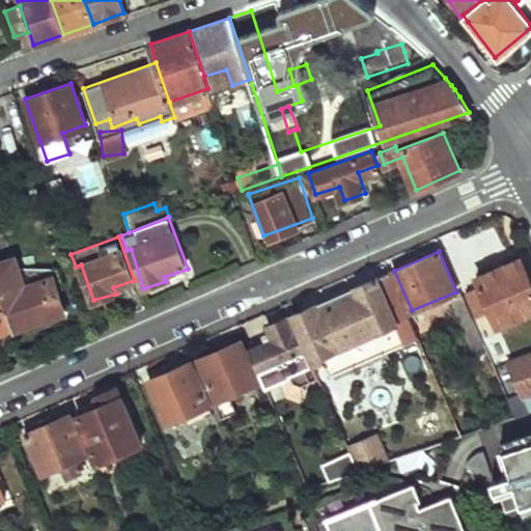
[(530,308),(530,278),(522,257),(478,276),(481,285),(467,291),(477,315),(492,310),(497,324),(530,308)]
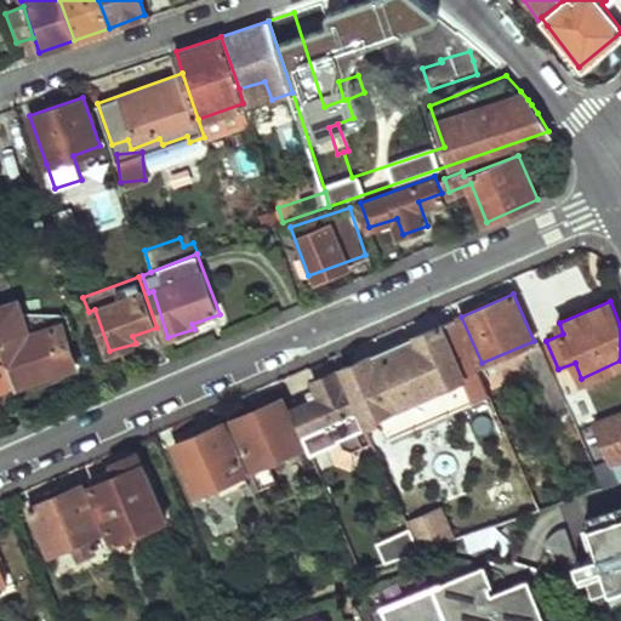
[(16,302),(0,307),(0,336),(17,386),(73,365),(57,324),(28,334),(16,302)]
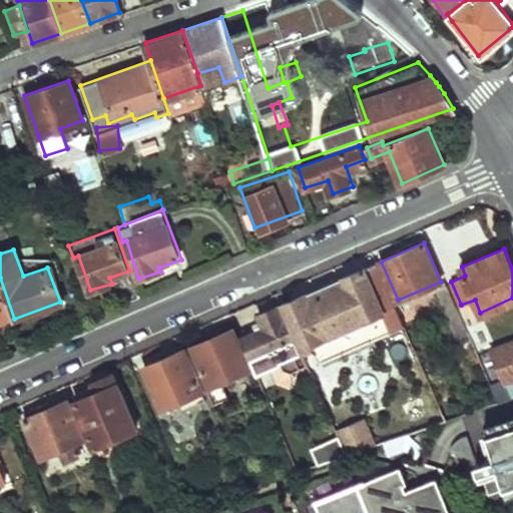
[(406,327),(378,263),(344,278),(347,283),(312,298),(309,294),(282,305),(282,306),(304,353),(318,347),(316,342),(361,324),(363,329),(368,327),(373,340),(406,327)]
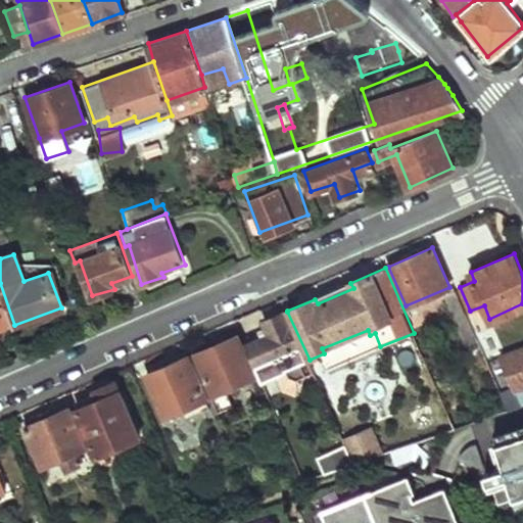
[(0,330),(14,325),(0,283),(0,330)]
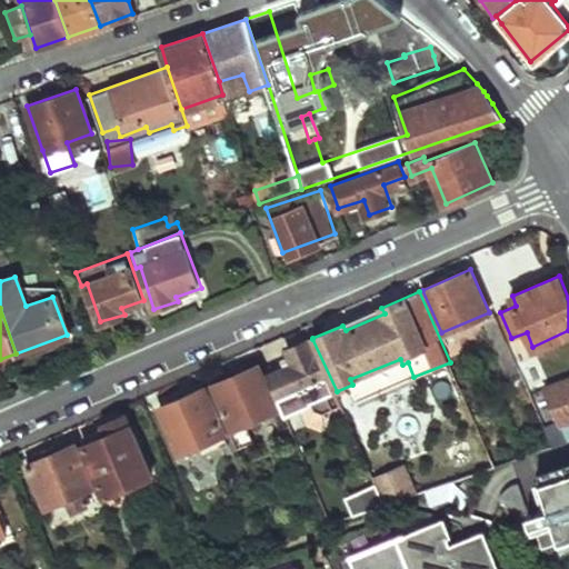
[(508,375),(519,369),(498,321),(487,327),(497,348),(498,348),(500,352),(498,353),(508,375)]
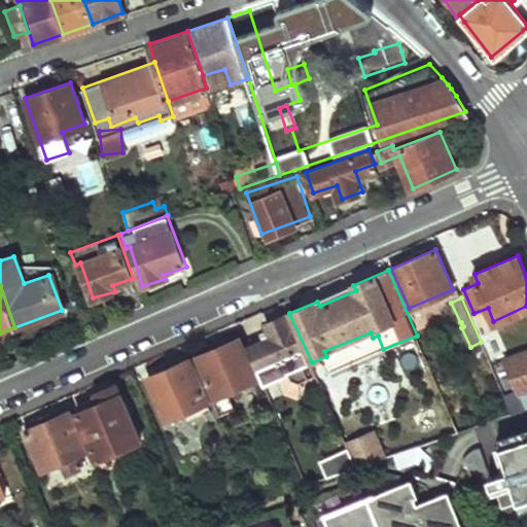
[(312,362),(289,314),(287,314),(267,322),(273,336),(250,346),(259,367),(257,369),(265,385),(286,377),(290,386),(317,374),(312,362)]
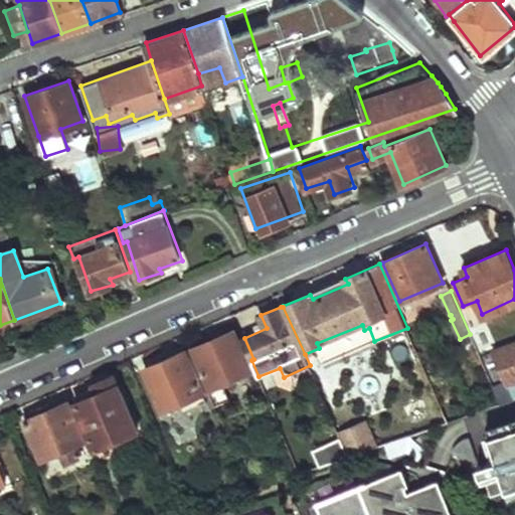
[(319,348),(325,362),(374,341),(369,328),(364,330),(362,325),(317,343),(319,348)]
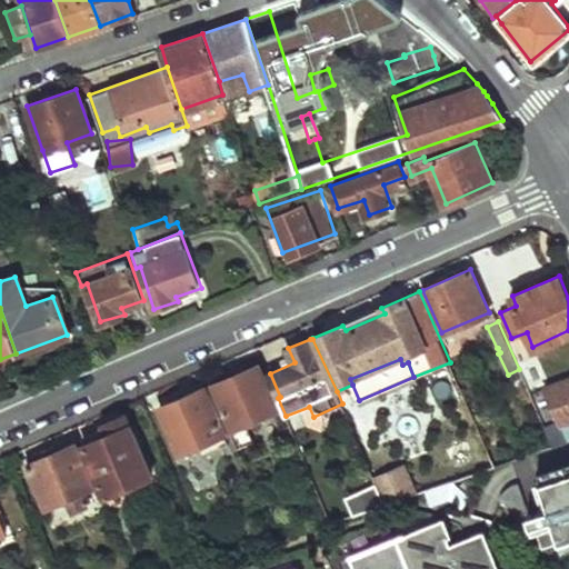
[(279,409),(259,365),(215,385),(233,429),(279,409)]
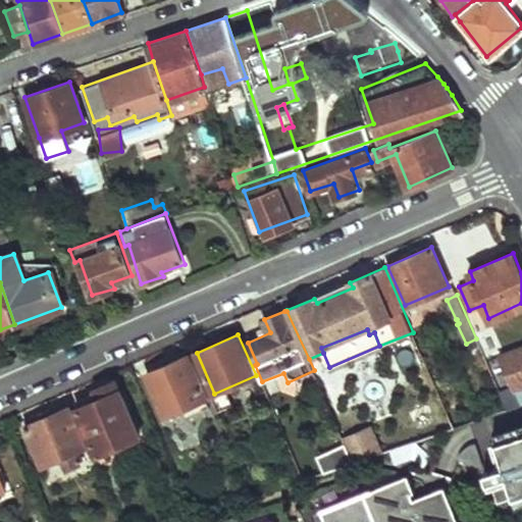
[(521,349),(502,357),(516,389),(502,395),(508,411),(521,406),(521,349)]
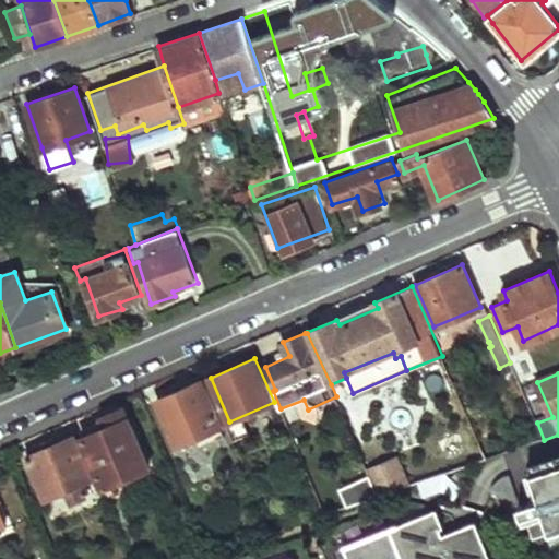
[(222,425),(203,381),(159,401),(178,444),(195,436),(216,427),(222,425)]
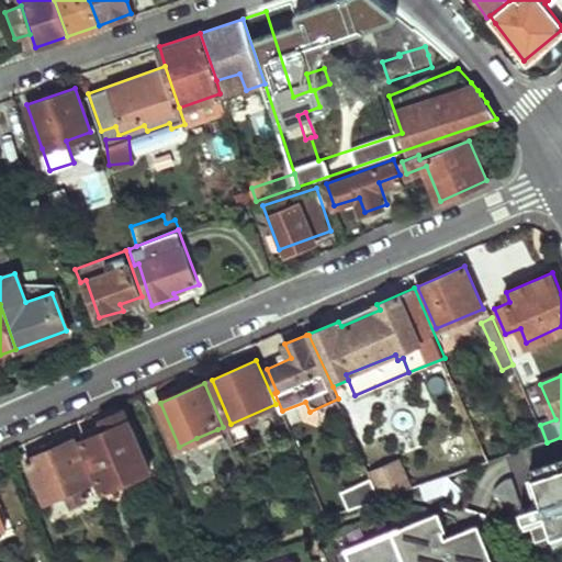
[(149,469),(123,411),(104,419),(109,429),(83,441),(104,489),(149,469)]
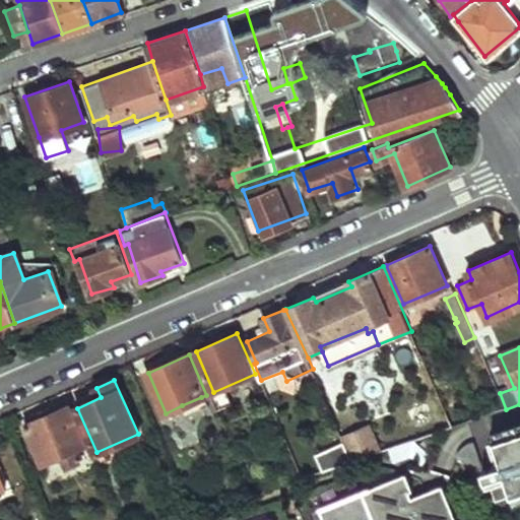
[(217,408),(210,393),(206,395),(201,397),(205,405),(208,412),(217,408)]
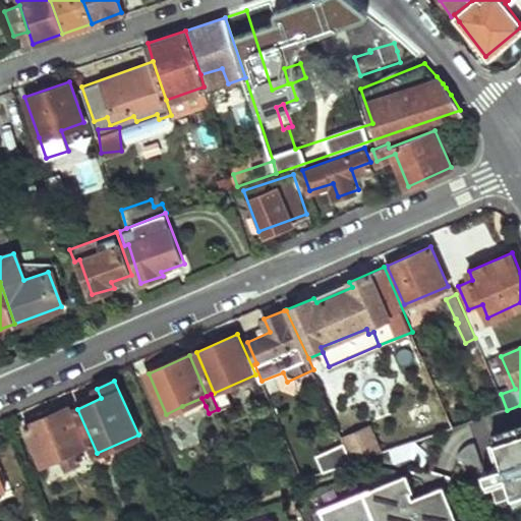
[(201,398),(182,406),(186,415),(206,406),(201,398)]
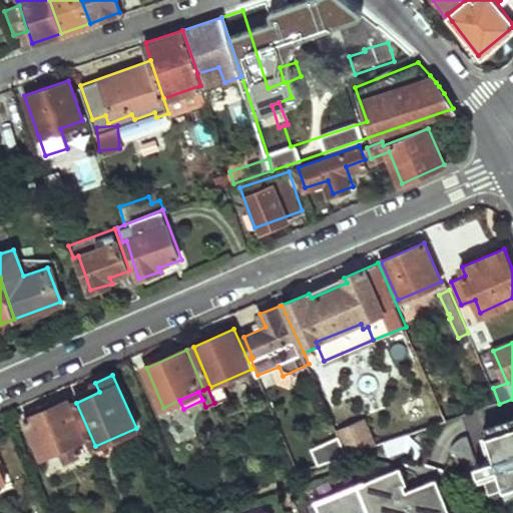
[(81,440),(65,402),(25,420),(42,457),(81,440)]
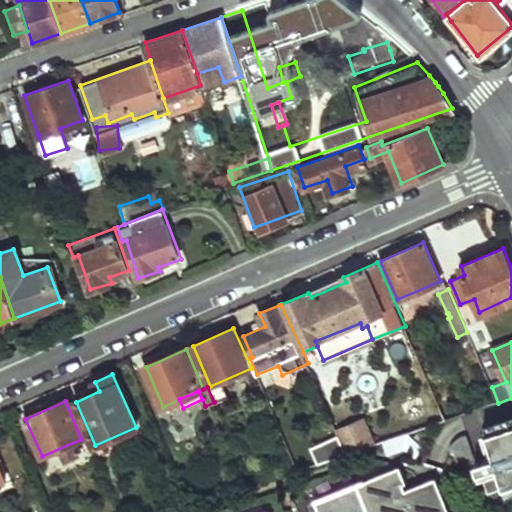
[(511,417),(483,427),(485,434),(511,425),(511,417)]
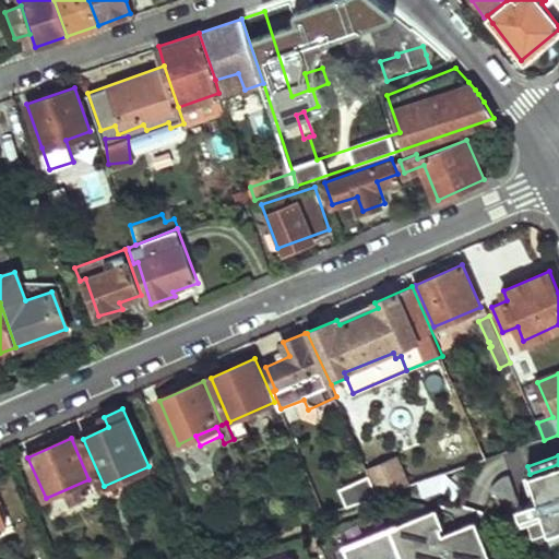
[(396,458),(368,471),(370,475),(379,496),(408,486),(396,458)]
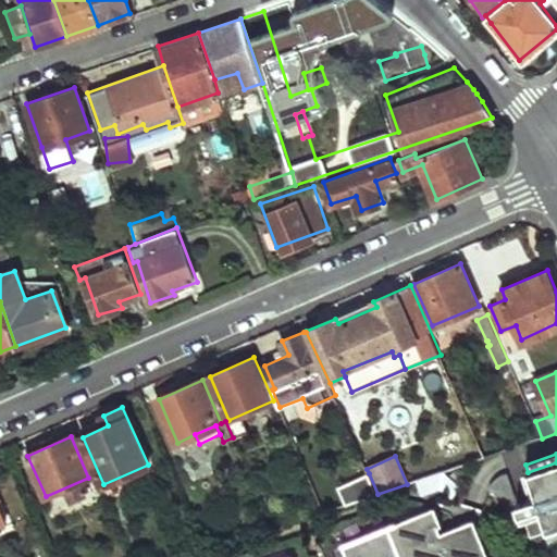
[(556,462),(528,472),(536,498),(516,505),(521,521),(529,518),(534,535),(547,531),(551,539),(556,536),(556,462)]
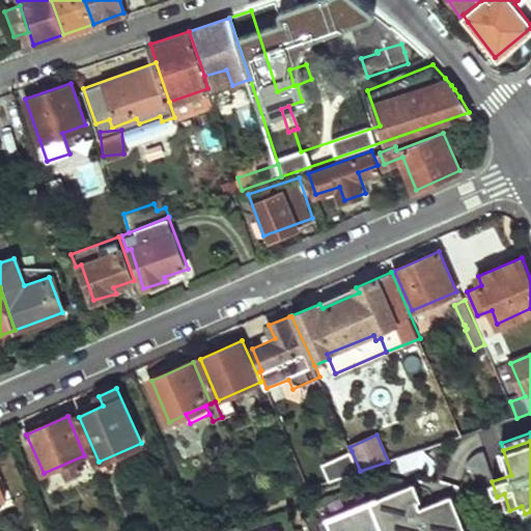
[(352,451),(319,465),(327,482),(360,471),(352,451)]
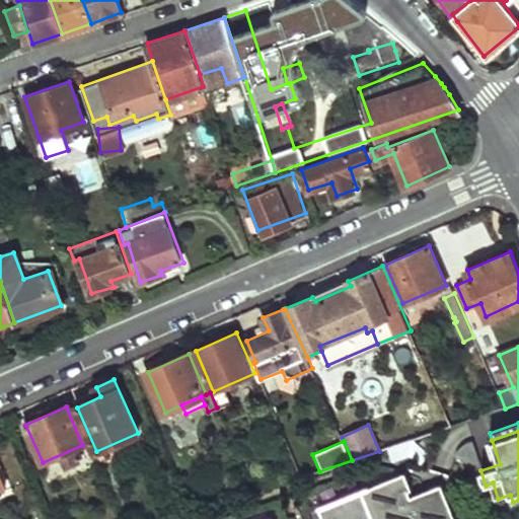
[(472,441),(460,448),(480,463),(472,441)]
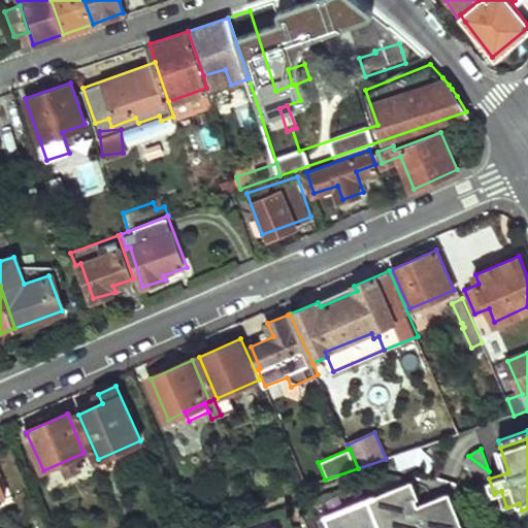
[(464,527),(450,492),(419,504),(411,507),(409,502),(417,498),(420,497),(413,481),(325,517),(329,527),(276,527),(277,527),(275,527),(464,527)]
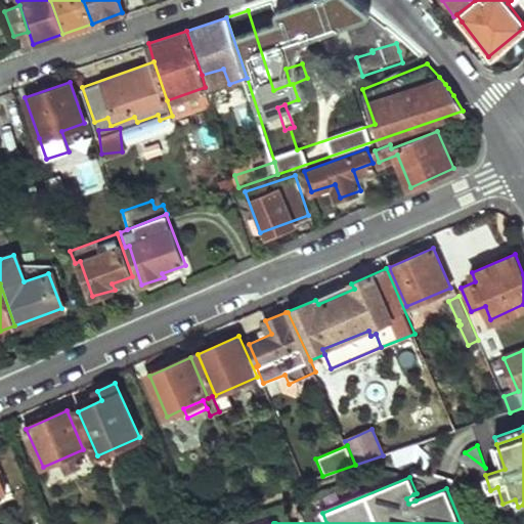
[(413,494),(406,498),(408,504),(416,500),(413,494)]
